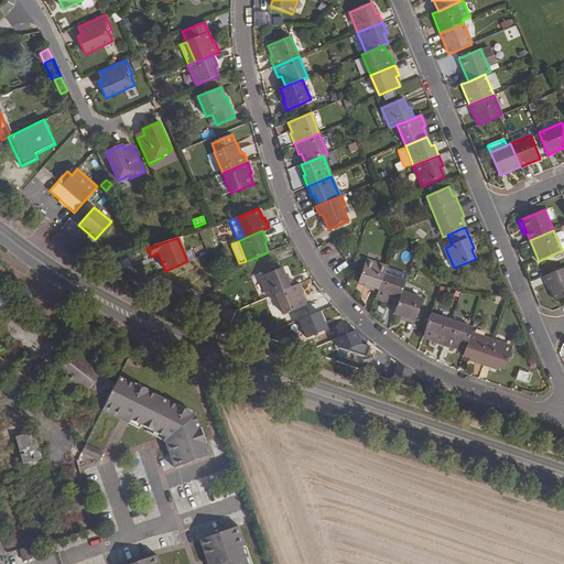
[(368,289),(378,293),(384,274),(387,268),(366,261),(358,283),(366,285),(368,286),(368,289)]
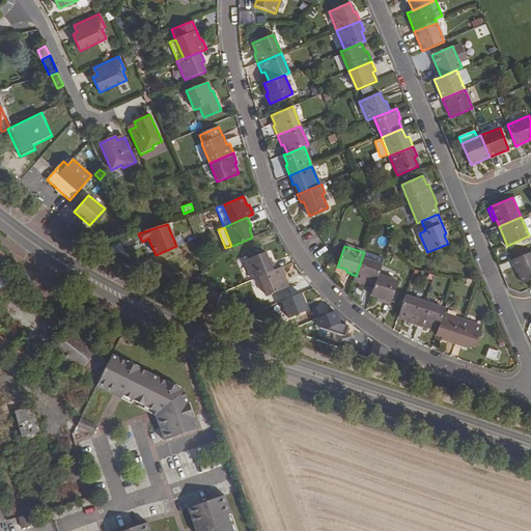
[(530,251),(512,259),(523,284),(530,280),(530,251)]
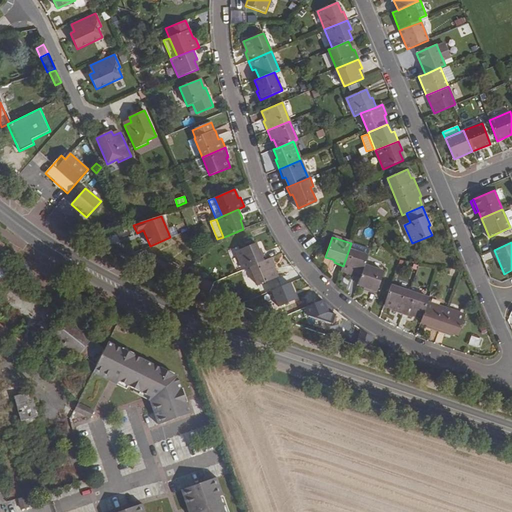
[(243,270),(266,260),(262,251),(259,252),(258,249),(255,243),(235,252),(243,270)]
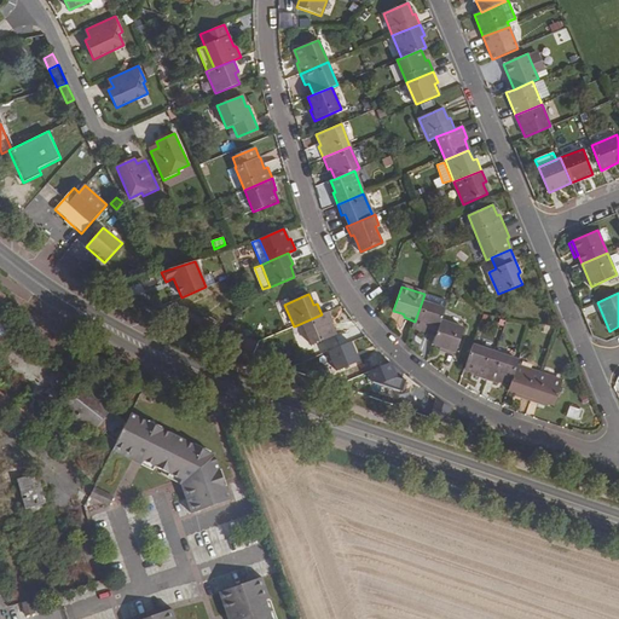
[(422,301),(445,308),(447,301),(424,294),(422,301)]
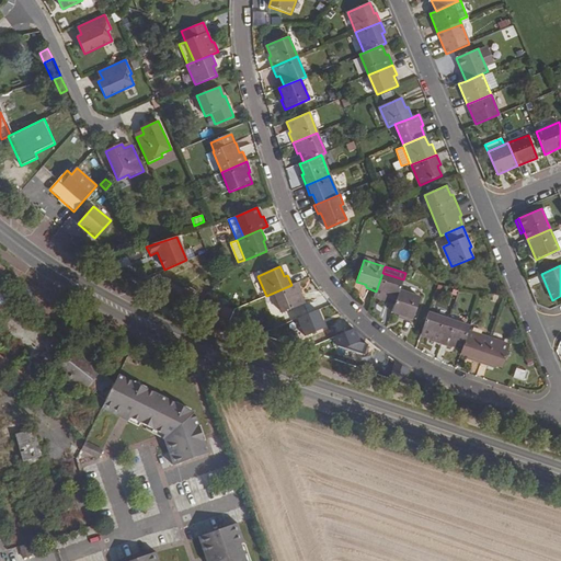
[(385,299),(396,302),(399,290),(403,279),(382,273),(376,292),(374,298),(384,301),(385,299)]
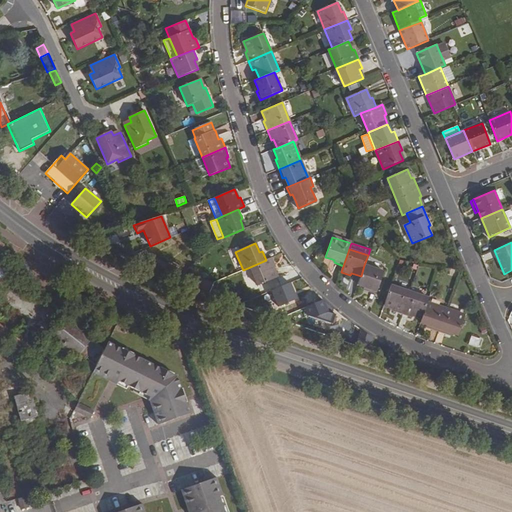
[(257,286),(278,277),(274,267),(276,267),(272,257),(266,260),(249,267),(257,286)]
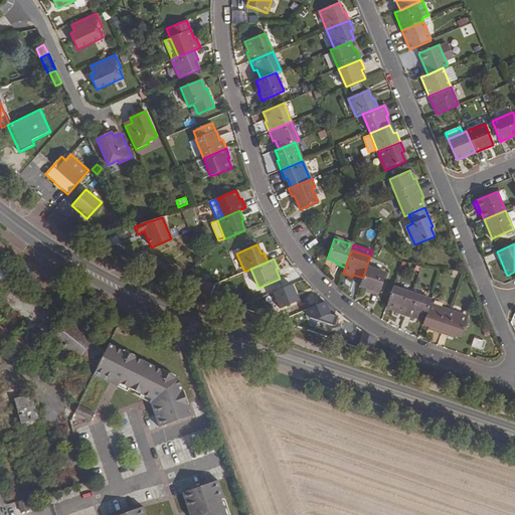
[(153,268),(165,273),(168,266),(156,261),(153,268)]
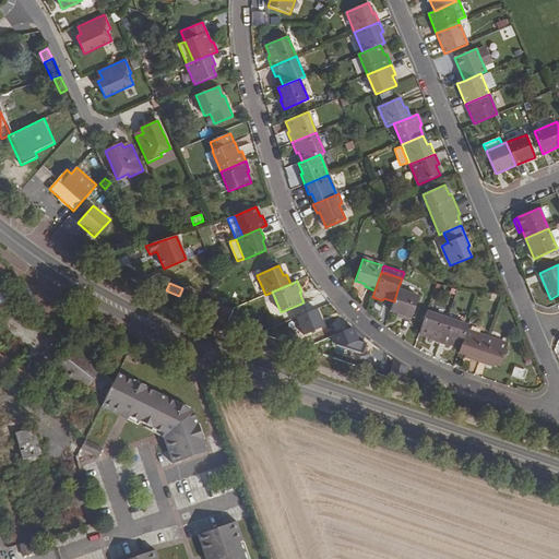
[(401,318),(411,321),(419,297),(397,289),(394,301),(391,311),(399,314),(401,316),(401,318)]
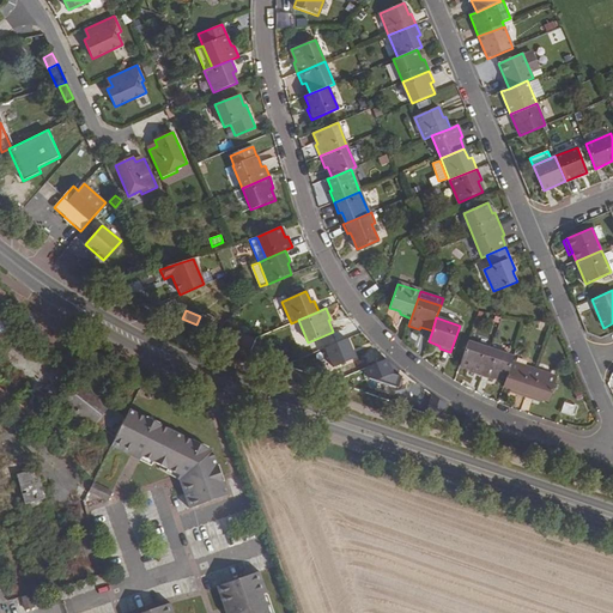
[(240,335),(236,344),(249,350),(254,341),(240,335)]
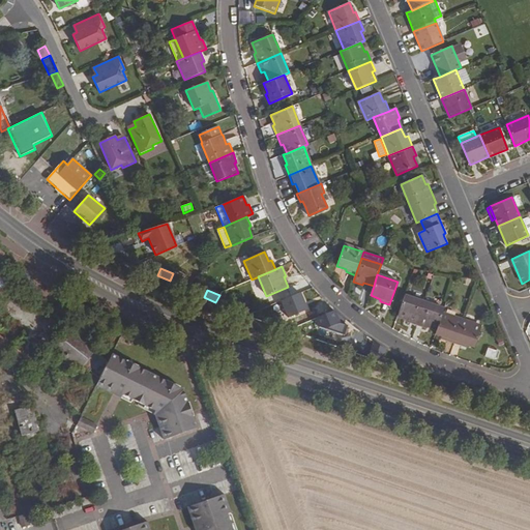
[(282,301),(288,318),(306,310),(300,293),(282,301)]
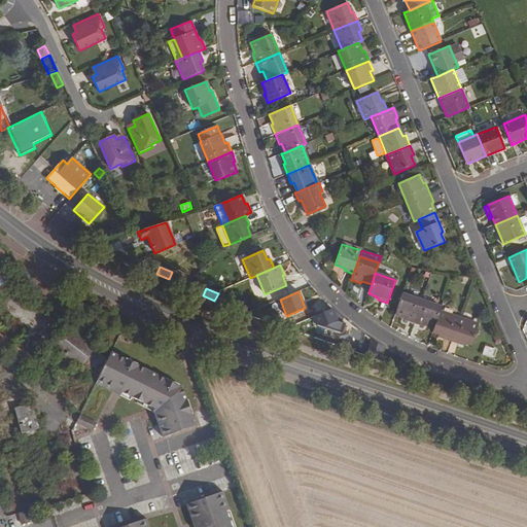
[(403,320),(414,323),(421,300),(401,293),(395,315),(405,318),(403,320)]
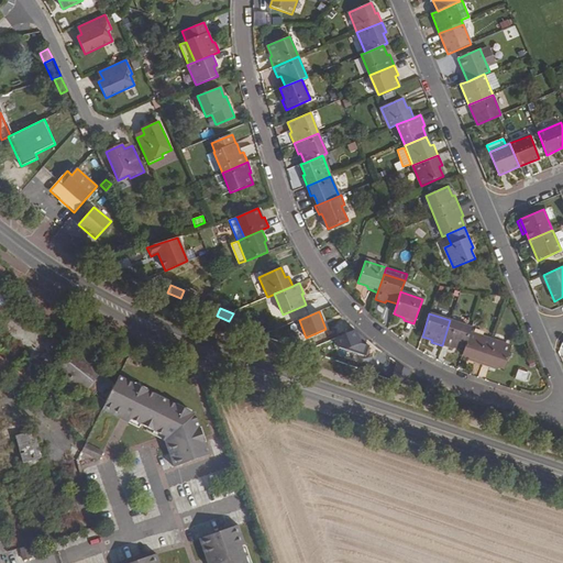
[(454,346),(464,350),(471,327),(450,320),(442,345),(453,350),(454,346)]
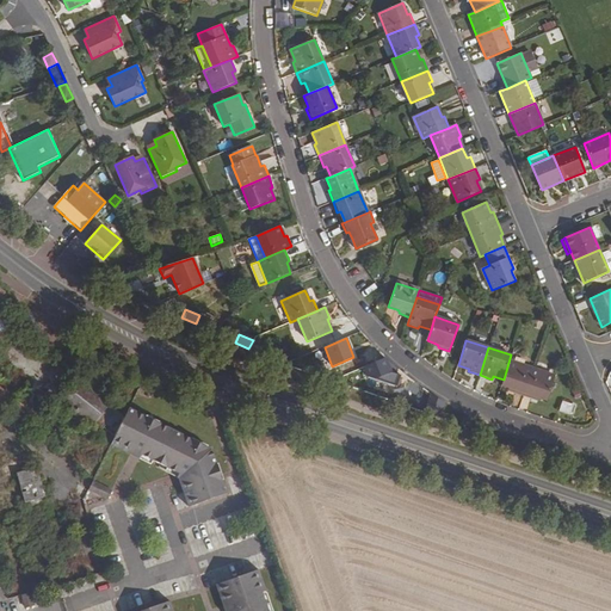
[(368,377),(397,387),(401,375),(392,372),(386,358),(364,366),(368,377)]
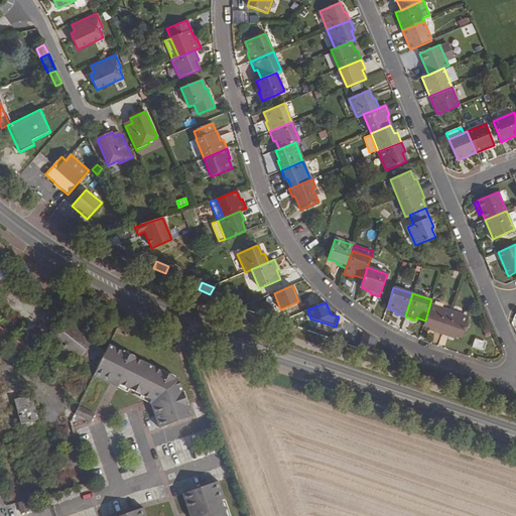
[(455,336),(462,339),(469,317),(430,305),(425,320),(423,326),(430,328),(432,329),(431,332),(452,338),(453,336),(455,336)]
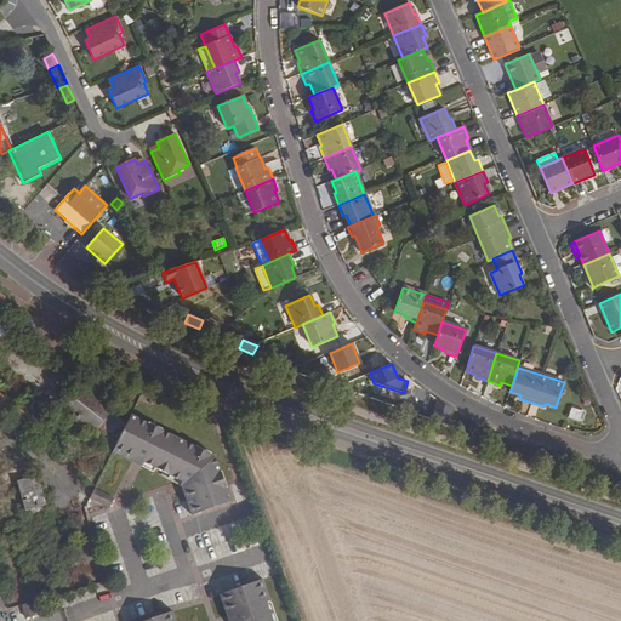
[(79,383),(60,408),(92,433),(91,437),(98,443),(104,434),(117,442),(126,423),(110,411),(113,409),(79,383)]
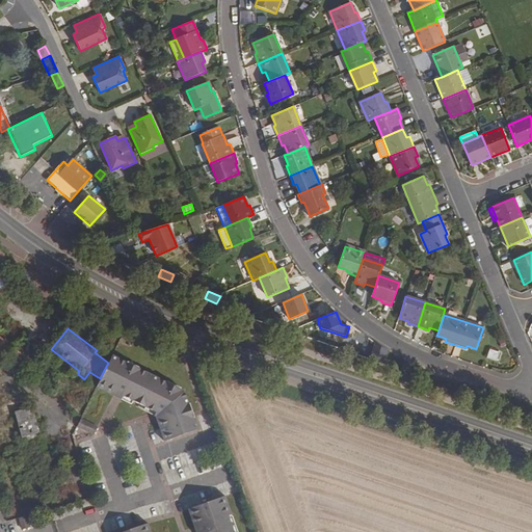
[(129,338),(124,335),(122,339),(130,343),(132,338),(129,337),(129,338)]
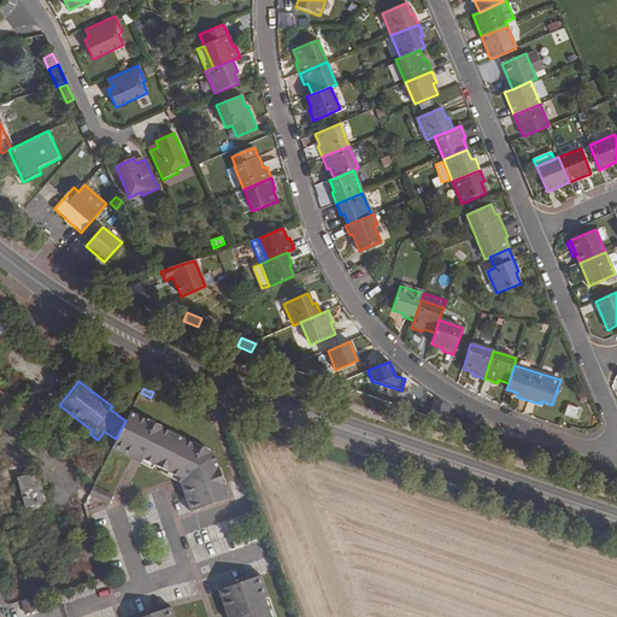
[(565,415),(576,418),(580,410),(568,405),(565,415)]
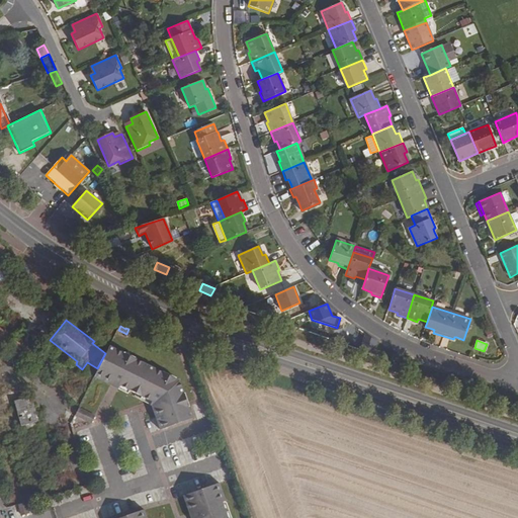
[(122,352),(108,345),(105,353),(97,368),(95,373),(111,382),(109,385),(117,390),(118,385),(151,402),(149,406),(151,406),(153,411),(156,410),(163,429),(192,418),(179,380),(175,378),(173,382),(161,375),(163,372),(136,359),(134,362),(121,356),(122,352)]
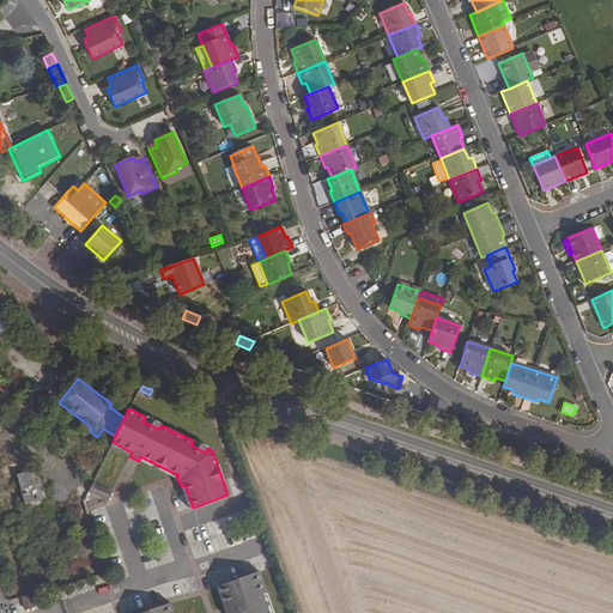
[(161,425),(145,417),(144,422),(158,429),(161,425)]
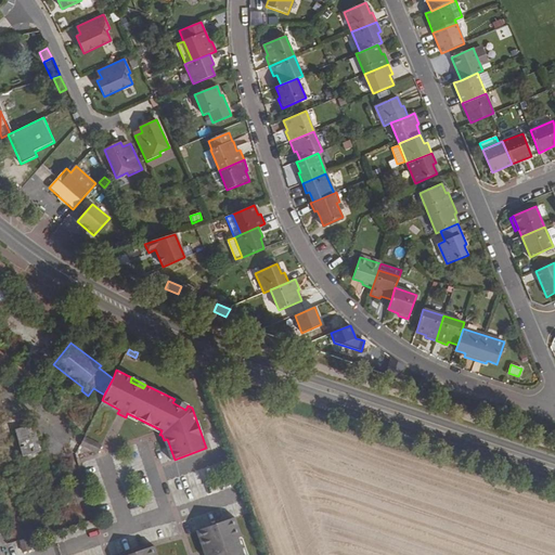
[(188,405),(175,399),(172,402),(185,410),(188,405)]
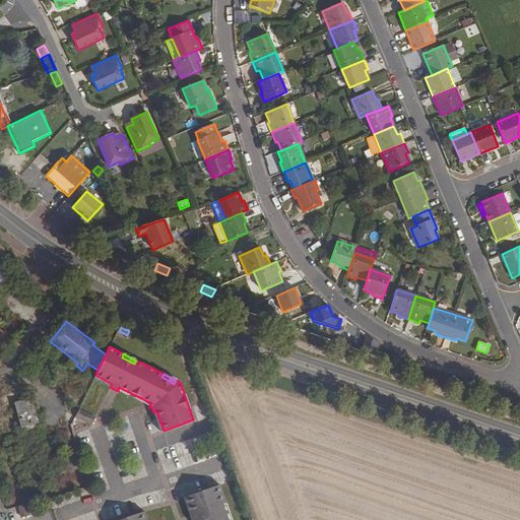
[(95,375),(93,379),(110,387),(112,384),(95,375)]
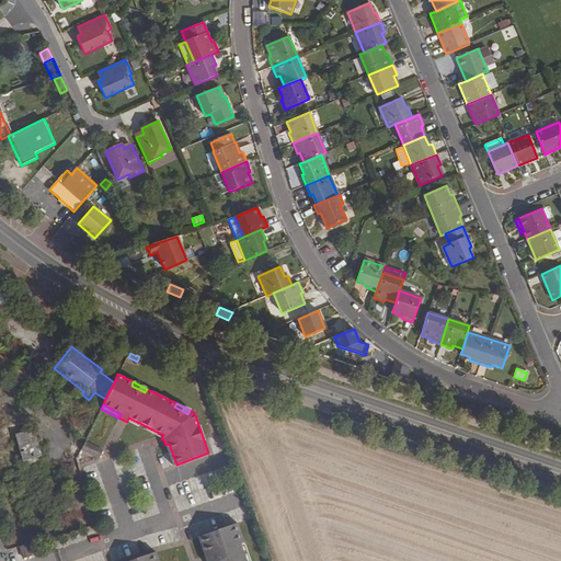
[(128,418),(127,422),(161,439),(163,435),(128,418)]
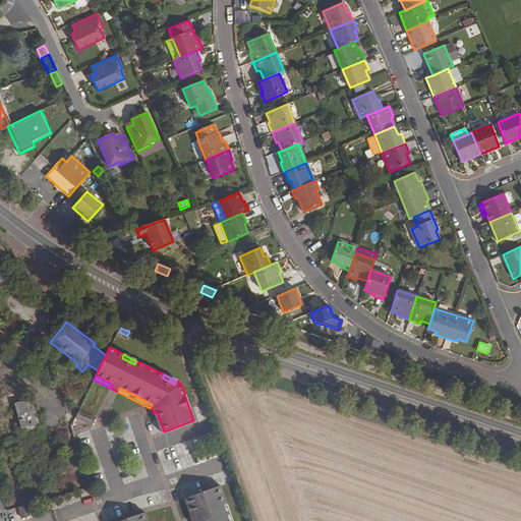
[(20,401),(13,404),(17,417),(20,428),(38,423),(31,398),(27,400),(20,401)]
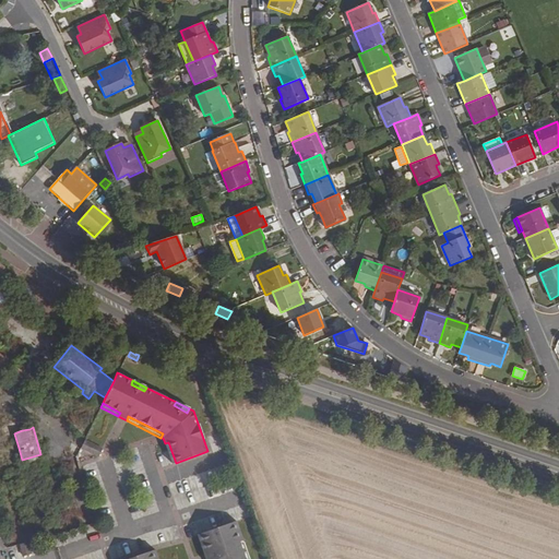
[(84,440),(81,448),(98,456),(103,449),(84,440)]
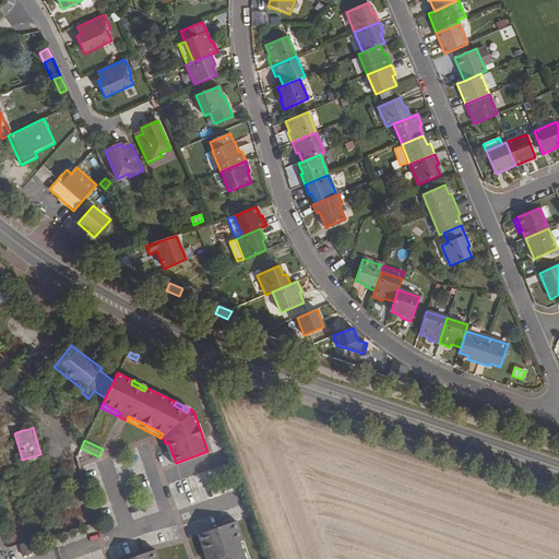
[(168,442),(165,443),(171,464),(176,463),(168,442)]
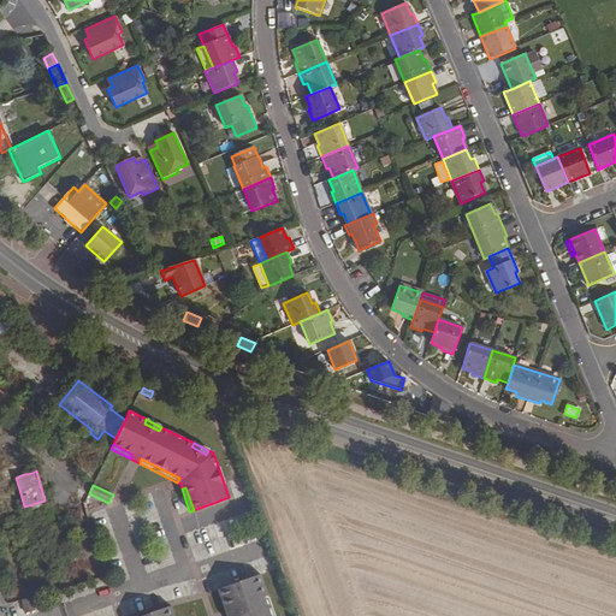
[(140,497),(146,517),(158,514),(150,493),(140,497)]
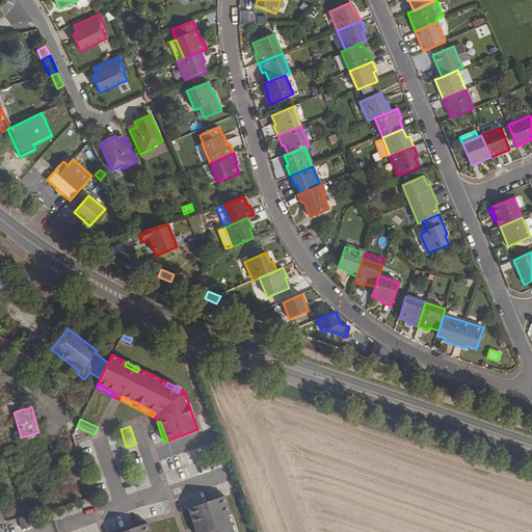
[(224,496),(187,509),(194,531),(233,531),(228,516),(232,514),(224,496)]
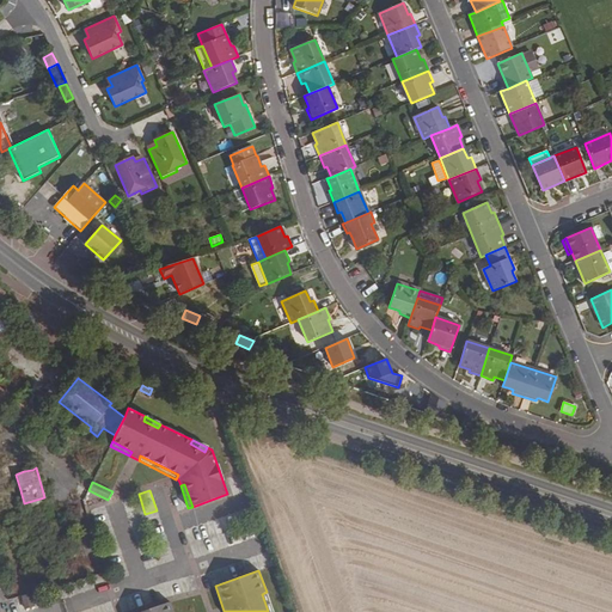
[(30,593),(20,597),(25,610),(35,607),(30,593)]
